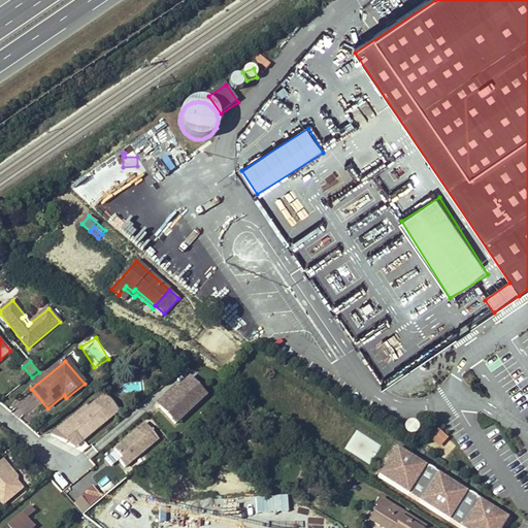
[(159,407),(175,425),(206,397),(190,380),(176,391),(159,407)]
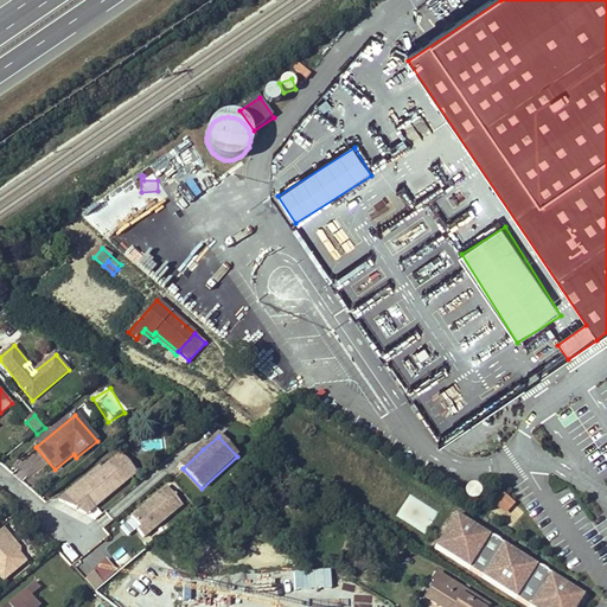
[(183,468),(203,449),(200,446),(180,466),(183,468)]
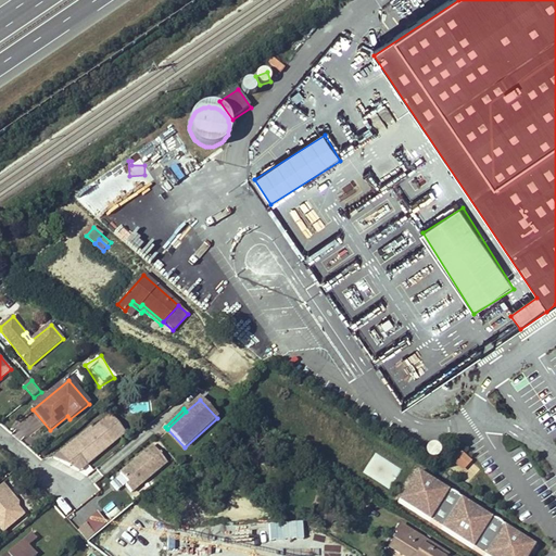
[(110,416),(106,419),(121,437),(125,434),(110,416)]
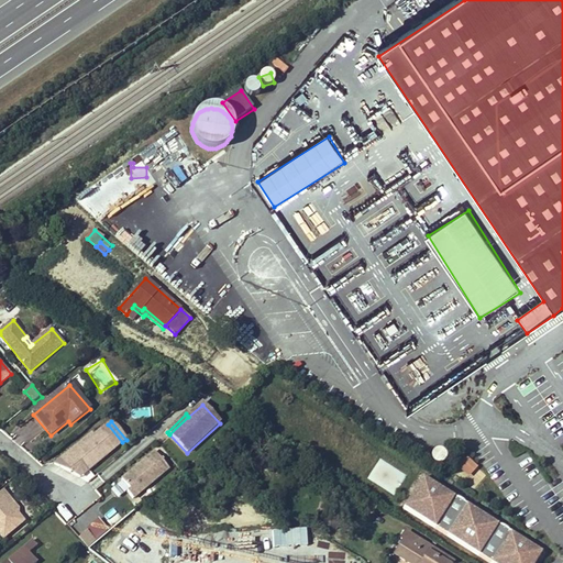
[(87,442),(73,453),(88,472),(122,442),(108,424),(95,435),(87,442)]
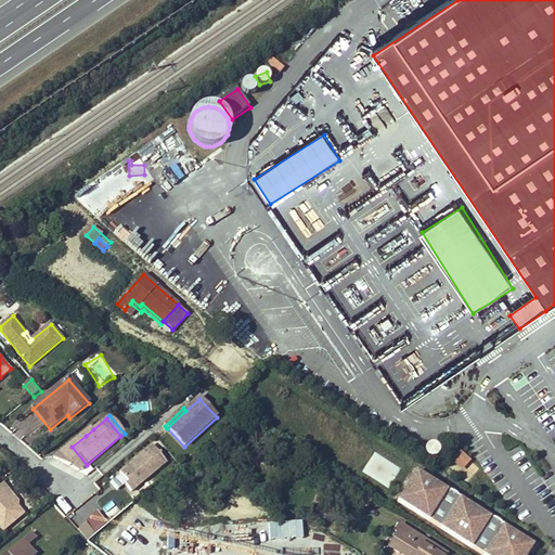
[(153,447),(120,474),(129,482),(126,485),(132,492),(167,463),(153,447)]
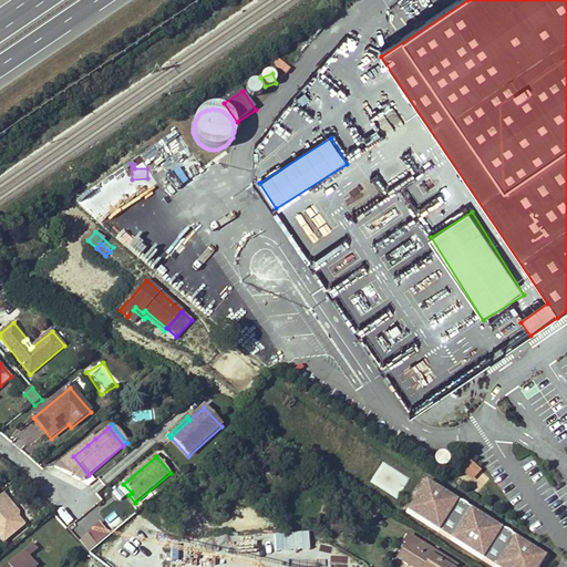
[(470,461),(460,472),(472,482),(482,472),(470,461)]
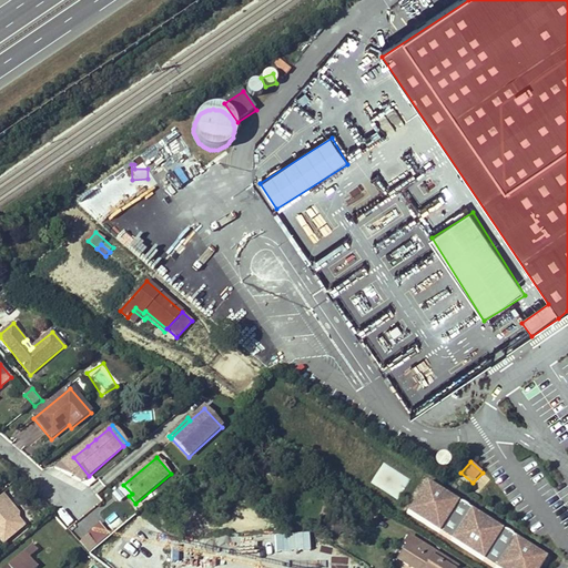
[(10,503),(3,496),(0,498),(0,539),(4,545),(26,527),(17,517),(14,514),(13,515),(6,506),(10,503)]
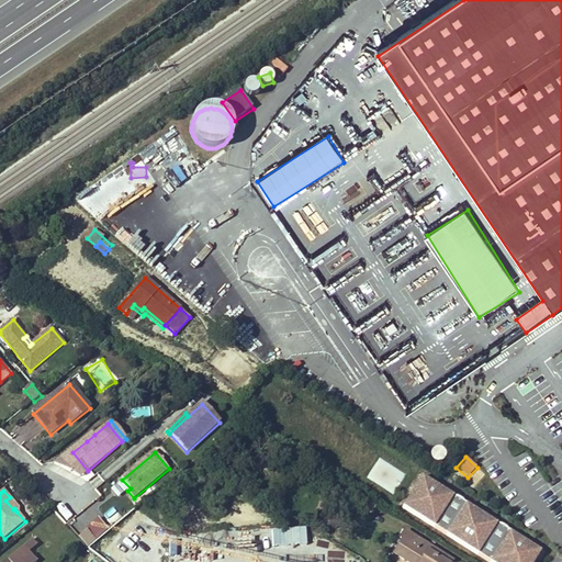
[(20,509),(10,497),(6,501),(13,509),(14,508),(17,512),(20,509)]
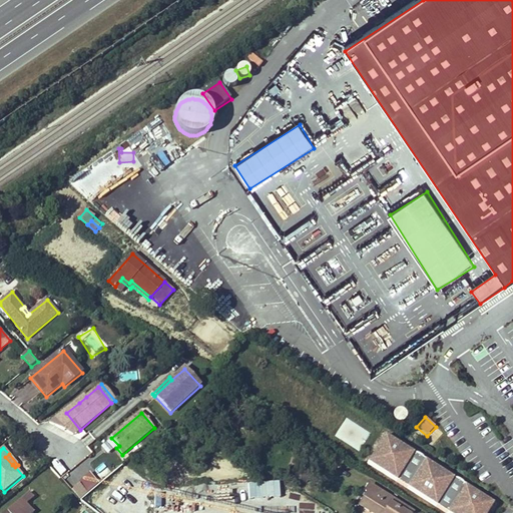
[(321,465),(336,475),(342,464),(328,455),(321,465)]
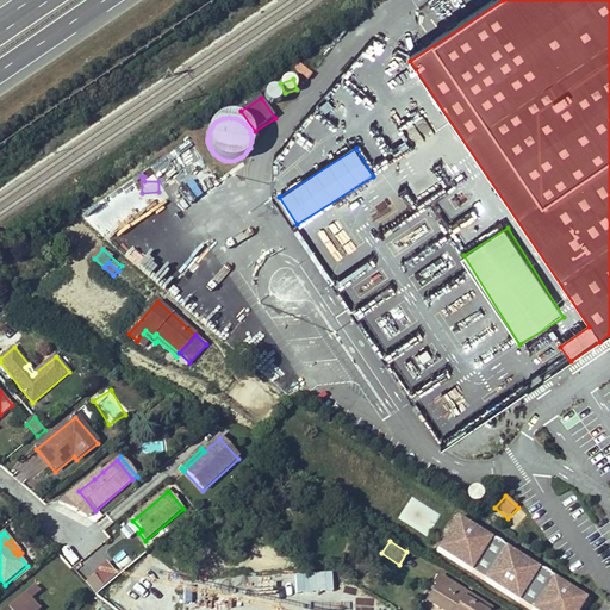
[(113,556),(117,566),(128,562),(124,552),(113,556)]
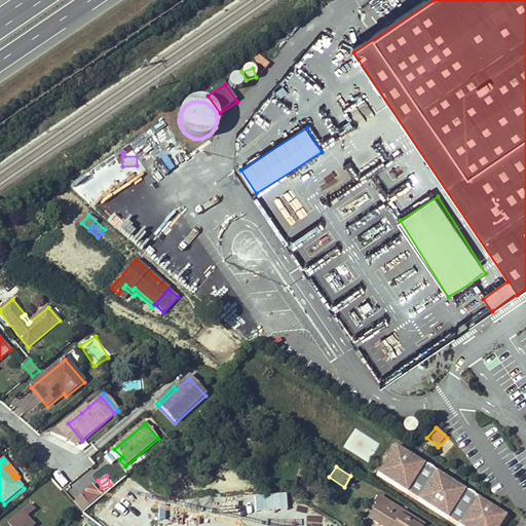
[(73,503),(83,513),(101,495),(90,485),(73,503)]
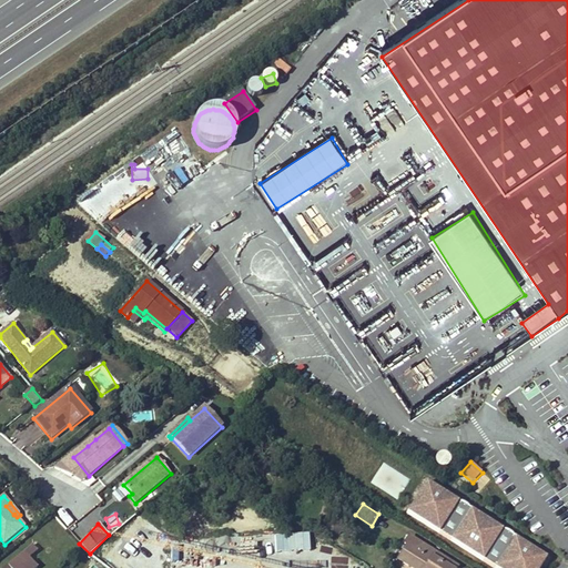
[(520,539),(523,536),(508,527),(506,530),(520,539)]
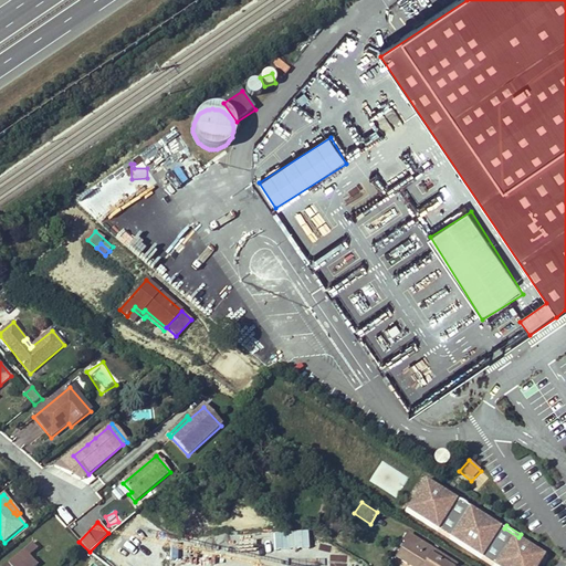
[(406,545),(399,555),(416,565),(453,565),(408,536),(404,544),(406,545)]
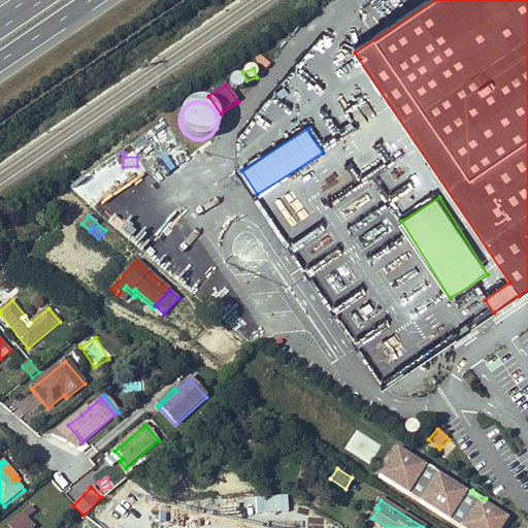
[(216,527),(218,527),(232,509),(222,501),(206,521),(216,527)]
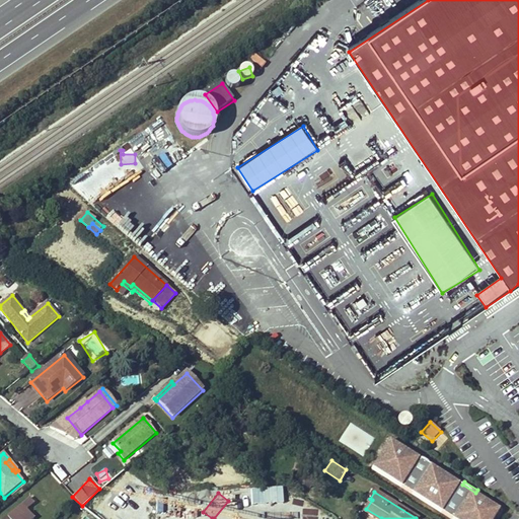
[(470,518),(498,518),(505,508),(487,496),(471,518),(470,518)]
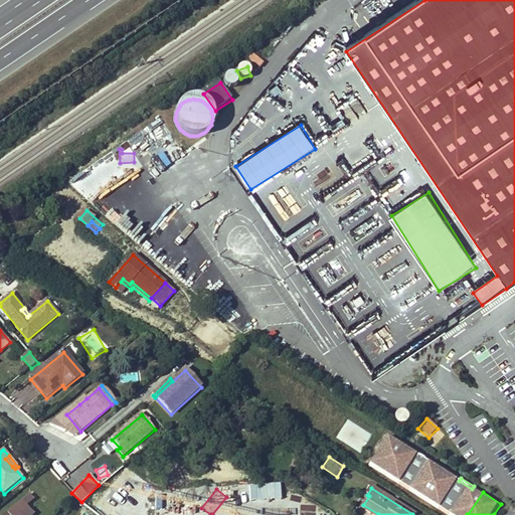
[(33,500),(29,495),(4,514),(33,514),(34,514),(27,506),(33,500)]
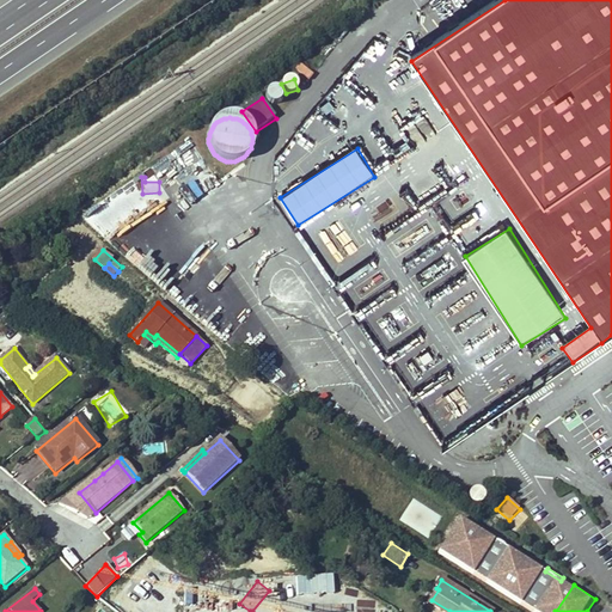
[(450,611),(432,600),(429,604),(442,611),(450,611)]
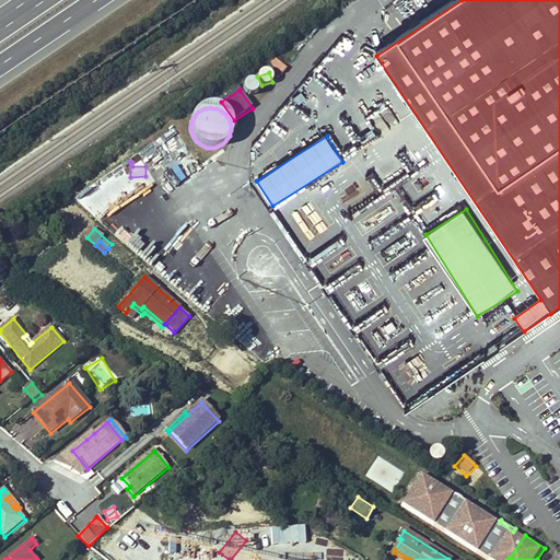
[(86,550),(83,553),(90,559),(93,559),(96,557),(92,552),(91,553),(86,550)]
